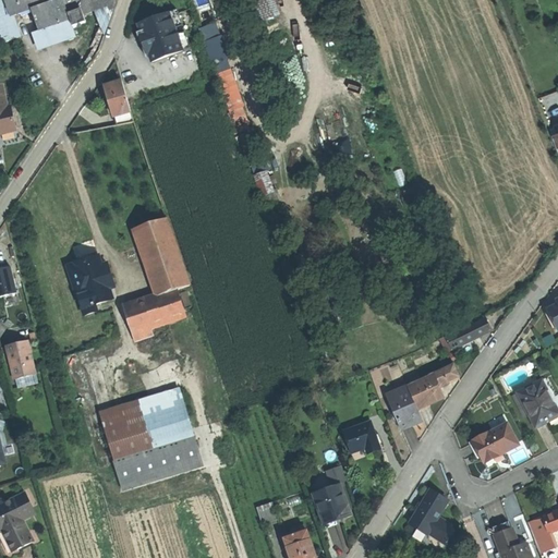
[(3,0),(8,15),(29,9),(36,31),(69,22),(62,0),(3,0)]
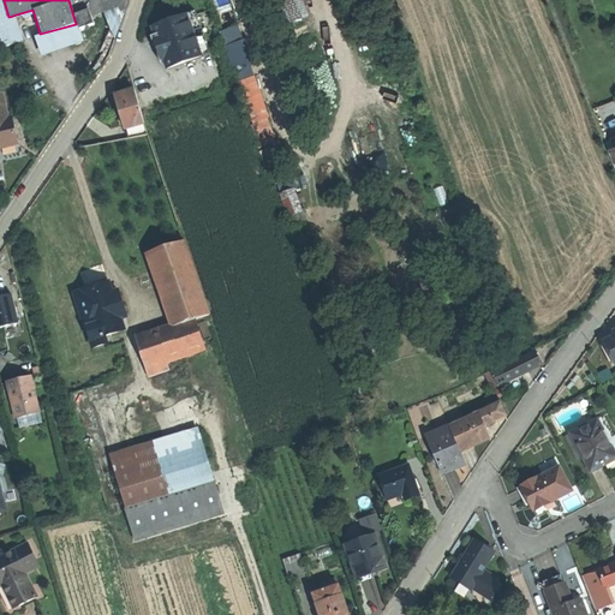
[(69,0),(76,24),(87,22),(85,18),(119,6),(115,0),(69,0)]
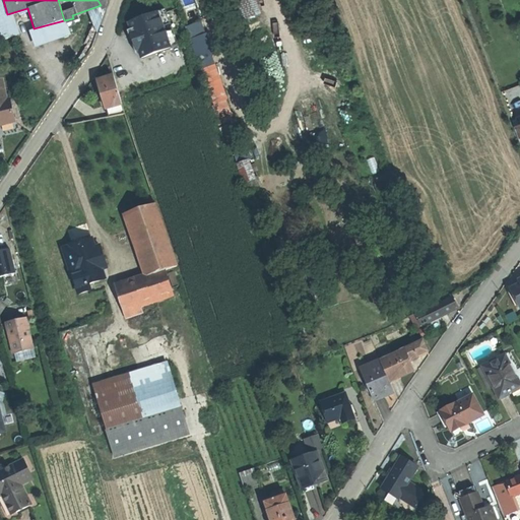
[(107,0),(98,0),(101,5),(104,14),(107,0)]
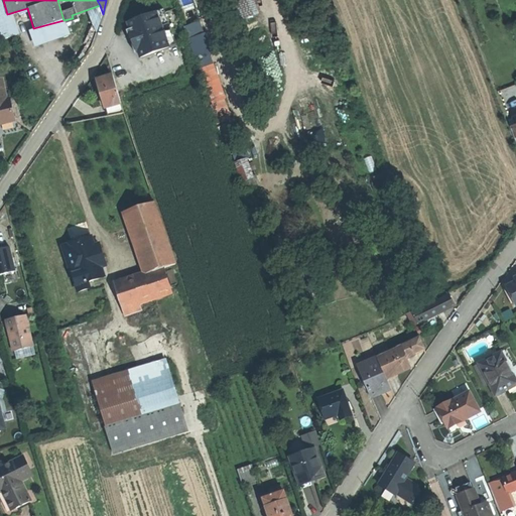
[(251,0),(234,0),(237,5),(242,19),(243,19),(257,14),(251,0)]
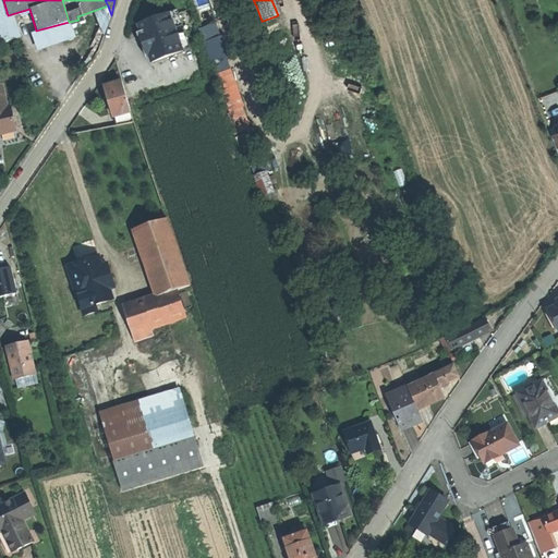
[(177,10),(137,24),(140,32),(148,28),(152,36),(141,40),(146,55),(148,55),(152,62),(191,48),(177,10)]
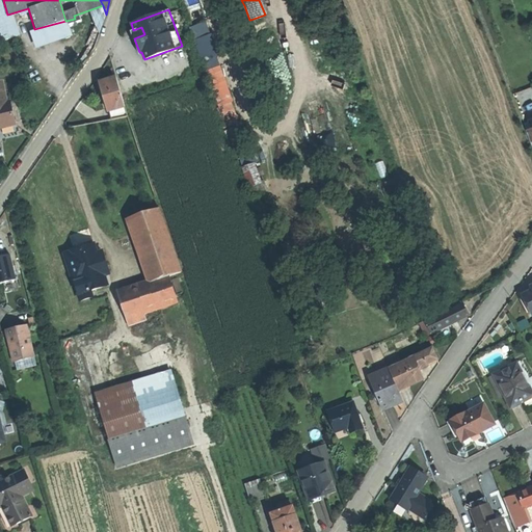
[(265,15),(250,20),(261,48),(275,43),(265,15)]
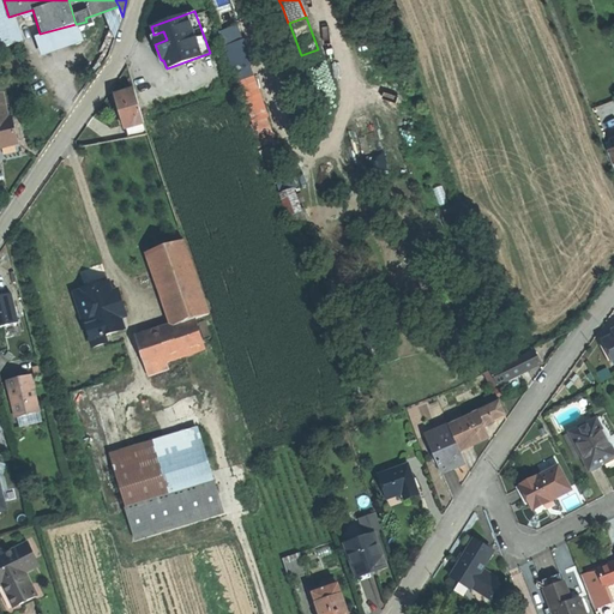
[(154,35),(152,35),(155,44),(167,40),(163,31),(154,35)]
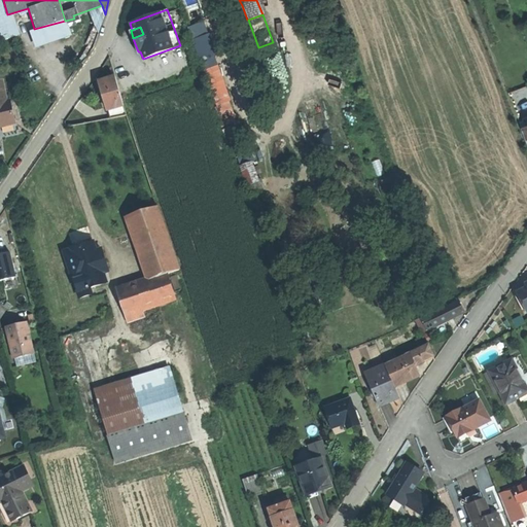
[(207,35),(192,40),(200,62),(214,57),(207,35)]
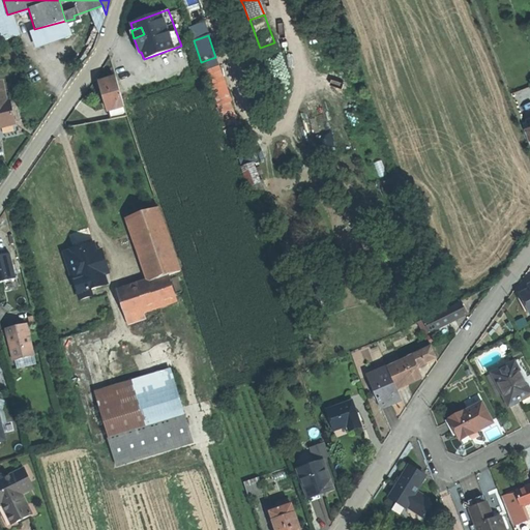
[(181,46),(144,59),(144,60),(181,47),(181,46)]
